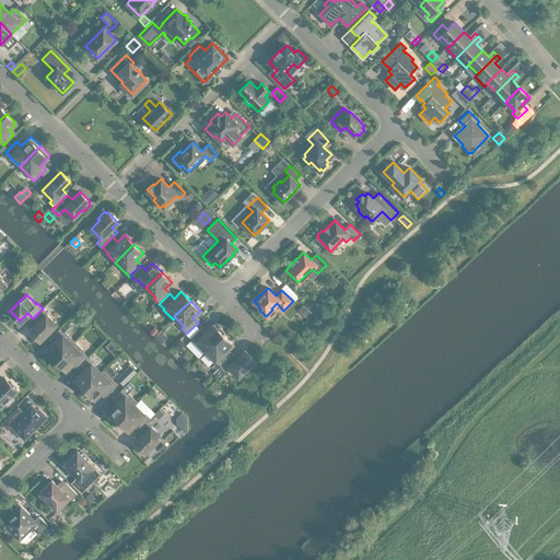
[(305,307),(301,312),(307,318),(312,314),(305,307)]
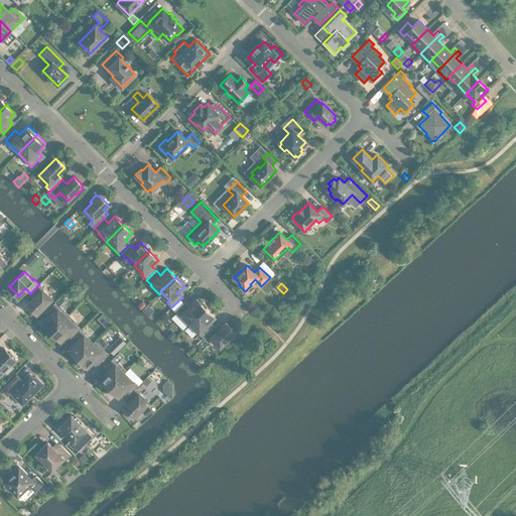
[(39,284),(30,293),(34,297),(27,304),(36,313),(51,298),(42,290),(43,288),(39,284)]
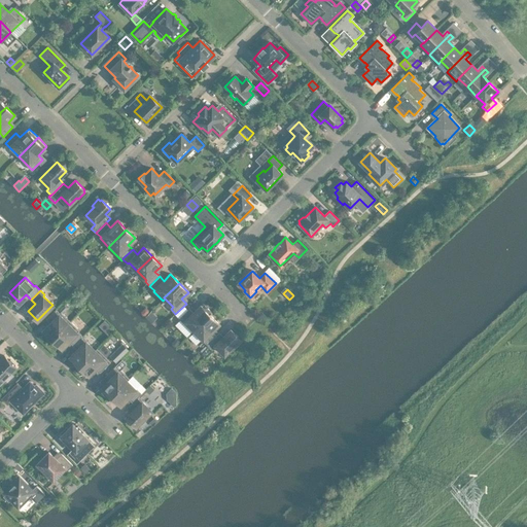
[(192,332),(210,315),(212,313),(203,304),(194,313),(189,308),(179,319),(192,332)]
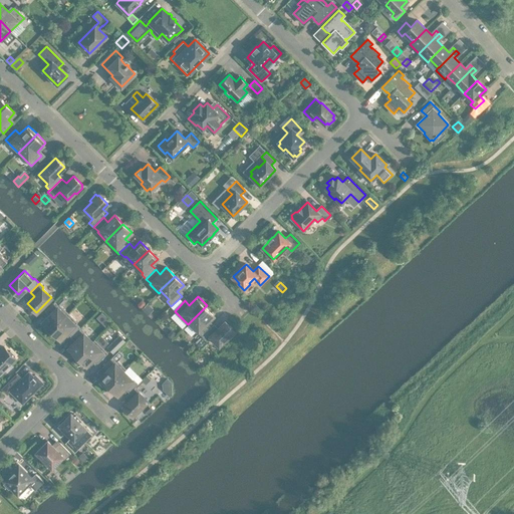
[(43,321),(51,330),(68,313),(60,304),(59,305),(55,301),(45,310),(49,315),(43,321)]
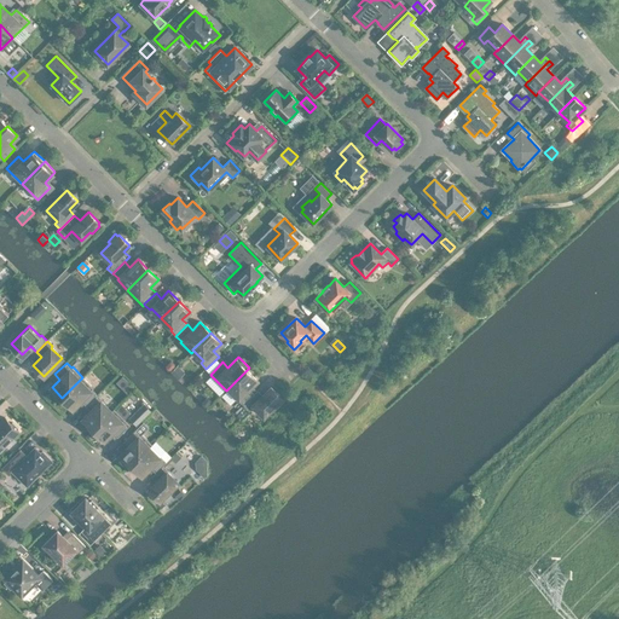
[(177,366),(171,372),(178,380),(184,374),(177,366)]
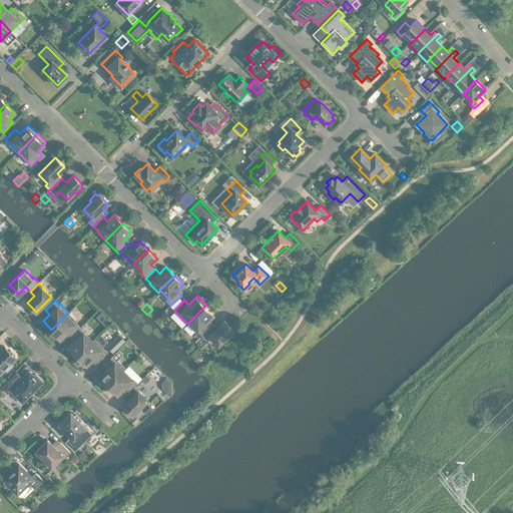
[(201,336),(210,327),(206,322),(212,316),(204,307),(187,324),(196,333),(197,332),(201,336)]
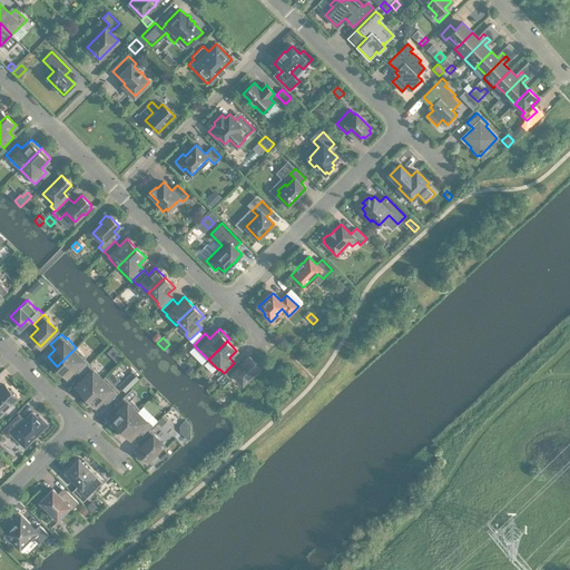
[(75,369),(79,374),(89,363),(85,359),(86,357),(76,347),(57,366),(67,376),(75,369)]
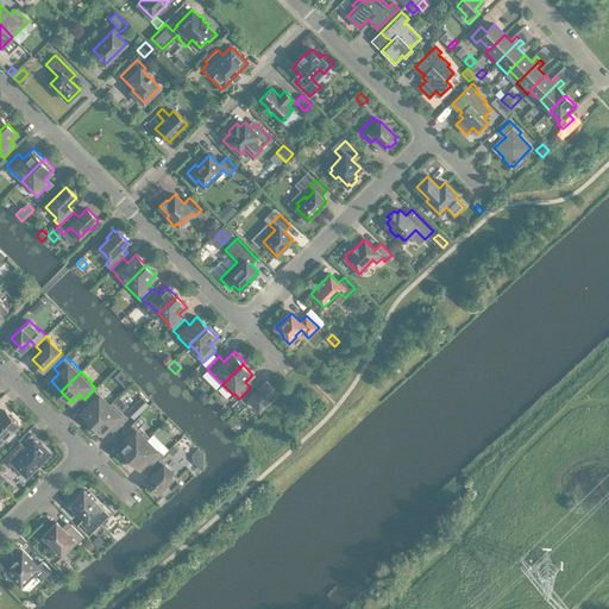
[(126,376),(119,382),(125,388),(131,381),(126,376)]
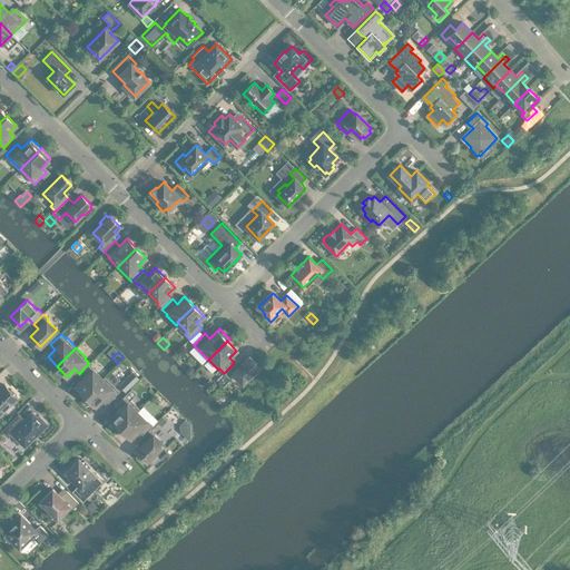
[(224,373),(229,379),(234,374),(243,383),(252,375),(253,377),(261,370),(258,367),(259,367),(249,356),(242,364),(237,360),(234,363),(224,373)]
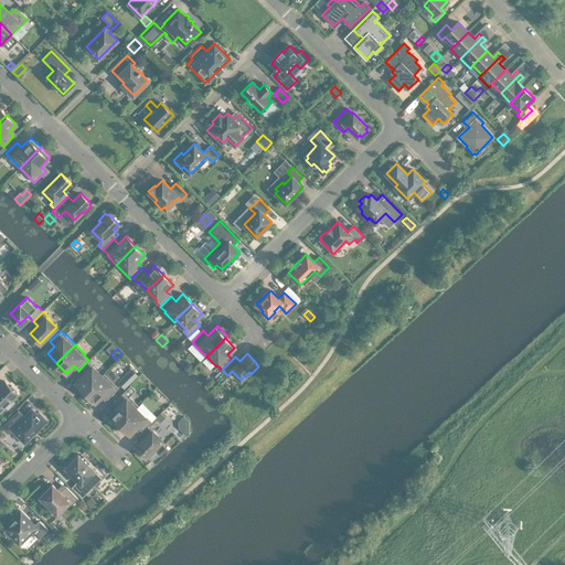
[(76,383),(85,392),(102,376),(102,375),(93,366),(94,365),(88,360),(78,371),(83,375),(76,383)]
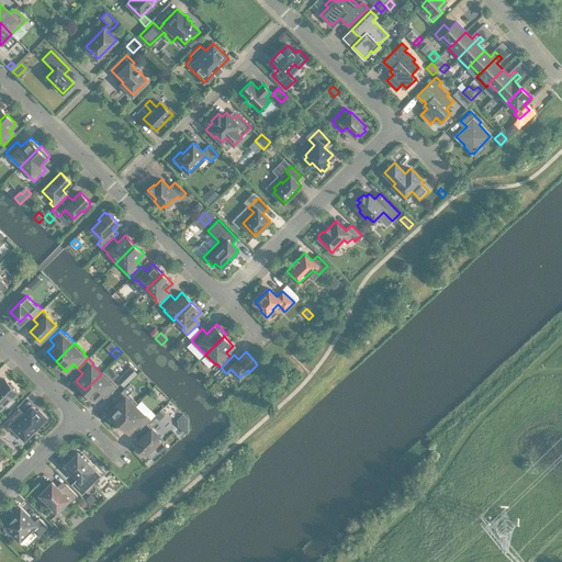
[(131,367),(117,380),(124,386),(137,373),(131,367)]
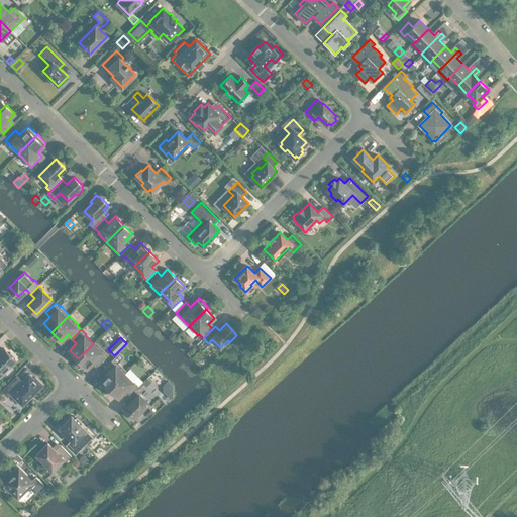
[(78,358),(76,360),(85,370),(94,360),(98,366),(108,355),(95,341),(93,343),(93,344),(78,358)]
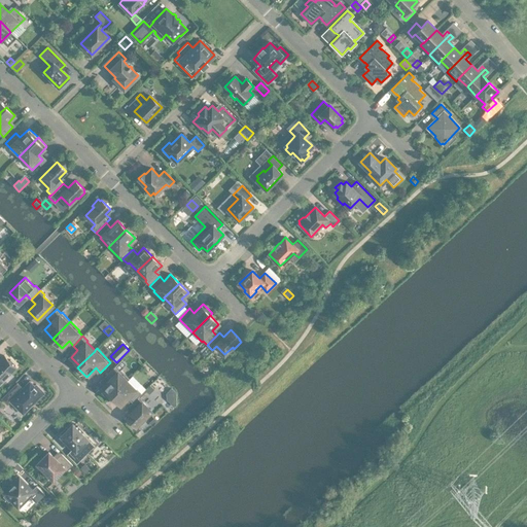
[(4,355),(0,359),(0,383),(16,367),(14,365),(15,364),(10,360),(9,361),(4,355)]
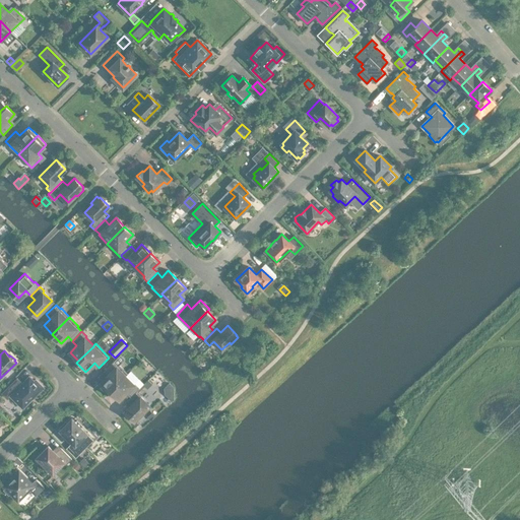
[(102,382),(111,391),(125,376),(127,374),(118,365),(117,366),(113,362),(104,371),(109,375),(102,382)]
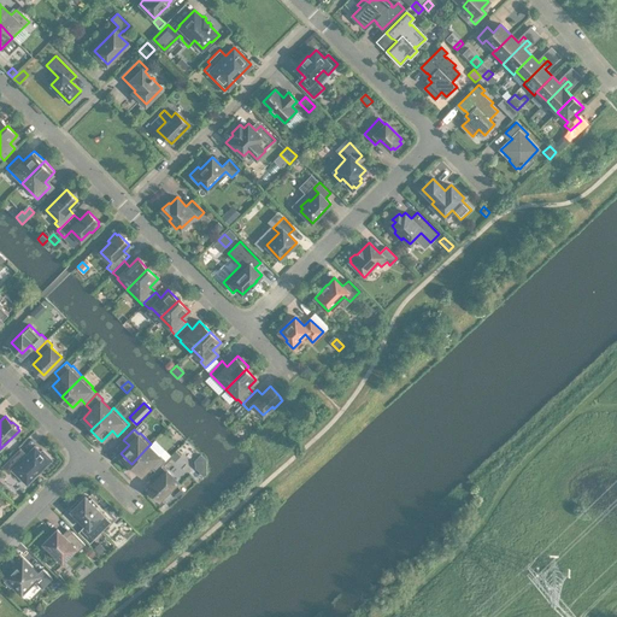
[(9,474),(12,470),(27,485),(37,474),(36,472),(43,466),(45,468),(52,460),(42,451),(40,452),(35,446),(27,454),(21,448),(3,466),(9,474)]
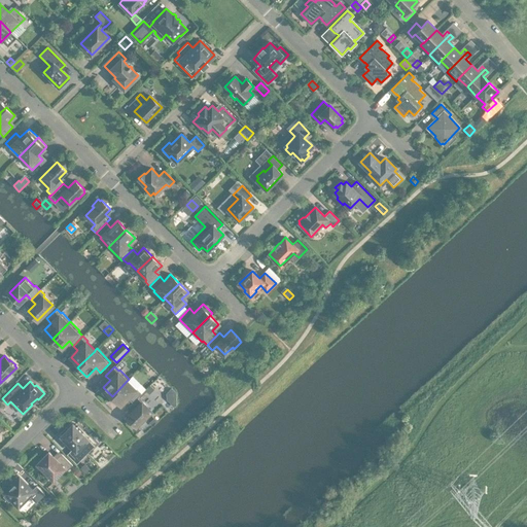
[(128,398),(132,402),(138,396),(139,396),(141,393),(137,389),(136,390),(127,381),(112,396),(120,405),(128,398)]
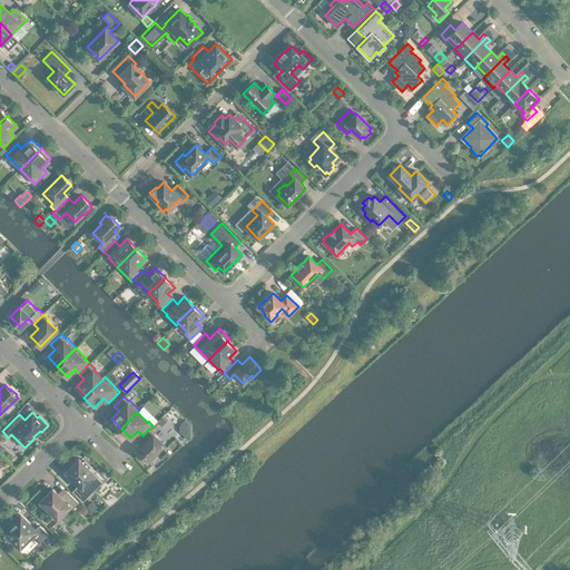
[(161,416),(154,424),(156,426),(158,423),(161,426),(167,421),(161,416)]
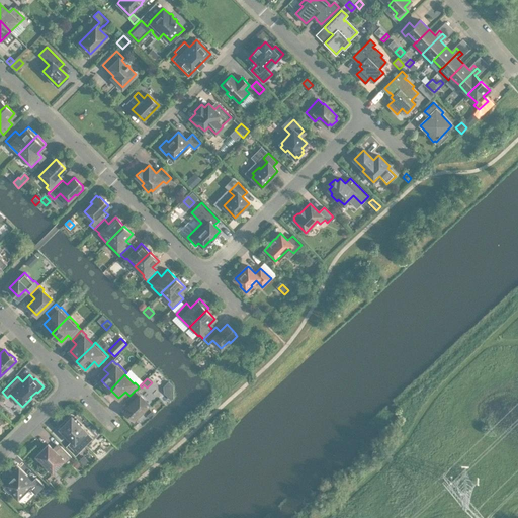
[(130,396),(126,399),(132,403),(124,410),(134,419),(135,418),(137,420),(143,413),(141,412),(149,404),(140,396),(141,395),(137,390),(136,390),(130,396)]
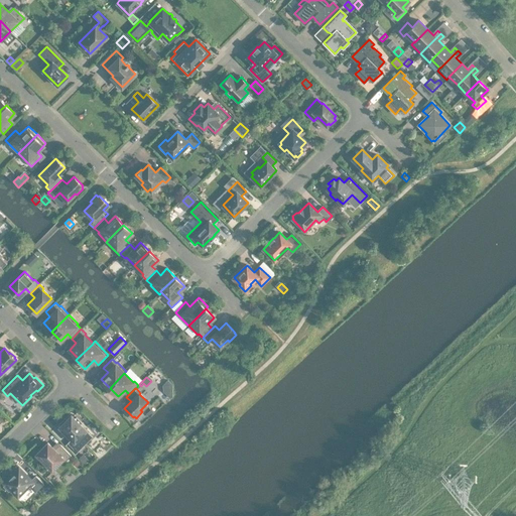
[(72,415),(67,420),(65,418),(59,424),(60,425),(59,427),(70,437),(69,438),(71,440),(67,445),(75,454),(85,444),(80,439),(82,437),(81,436),(87,430),(81,424),(82,422),(77,417),(75,419),(72,415)]
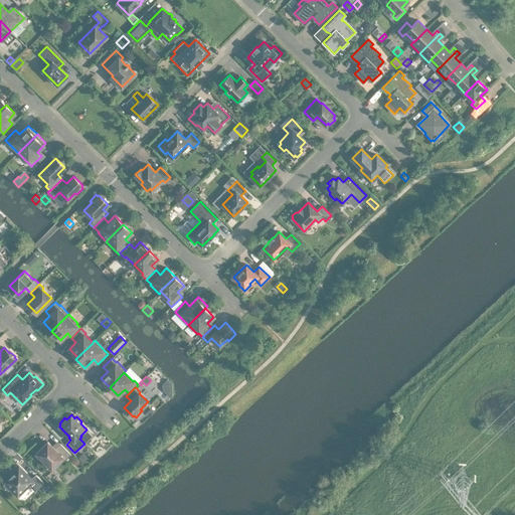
[(36,453),(52,469),(62,458),(65,460),(70,455),(59,444),(55,448),(53,448),(47,442),(36,453)]
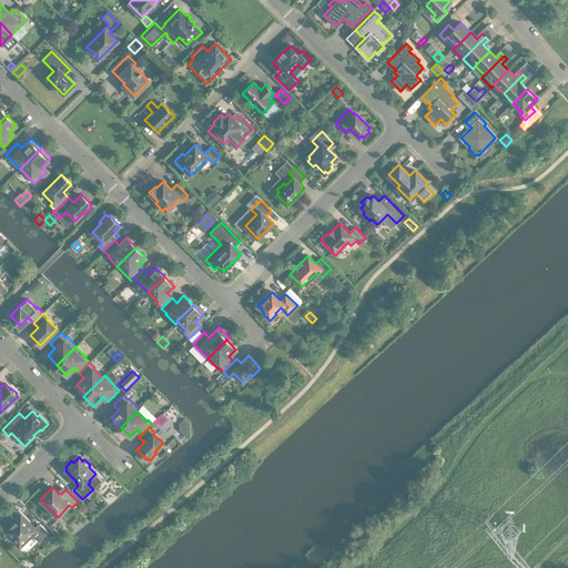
[(92,500),(87,505),(92,511),(98,506),(92,500)]
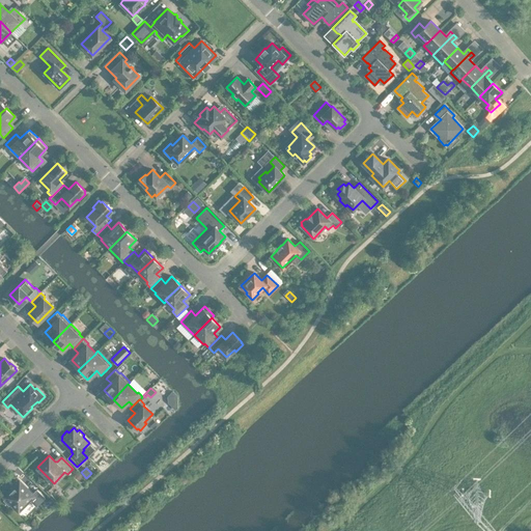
[(79,472),(74,477),(78,480),(82,476),(79,472)]
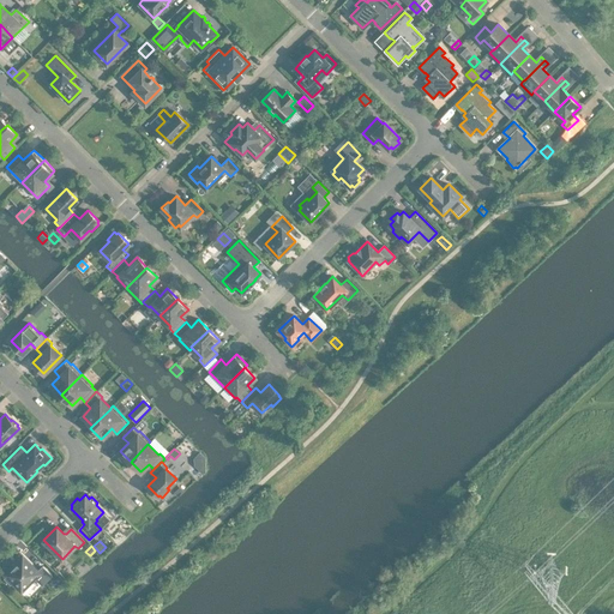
[(4,575),(6,577),(4,579),(10,585),(12,583),(22,593),(35,579),(42,585),(52,576),(42,566),(37,571),(23,557),(4,575)]
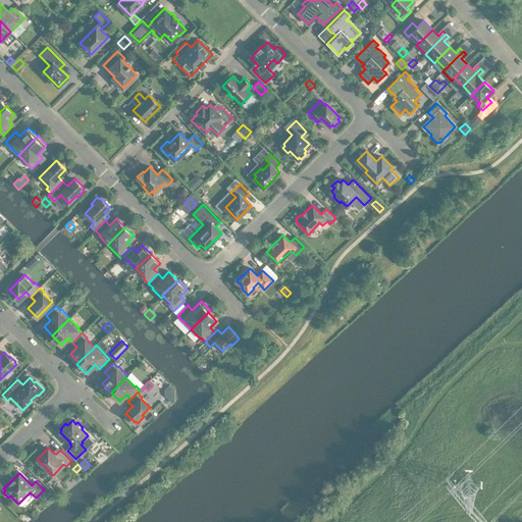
[(48,490),(42,496),(47,501),(53,494),(48,490)]
